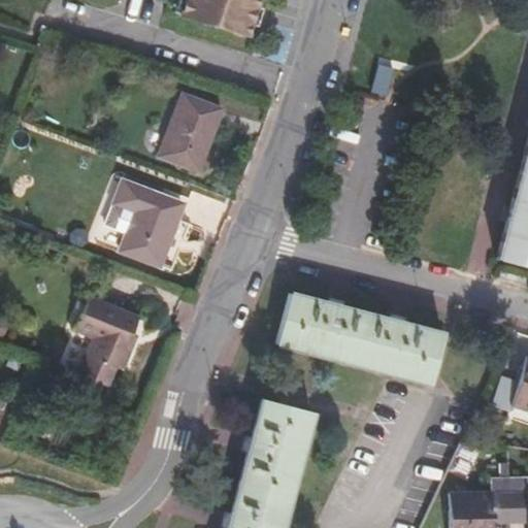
[(180,0),(176,15),(244,36),(248,26),(255,1),(255,0),(180,0)]
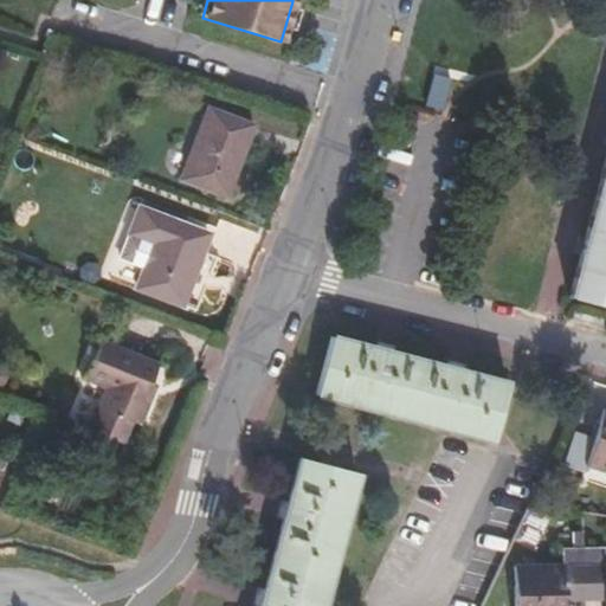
[(206,105),(179,178),(225,198),(253,124),(206,105)]
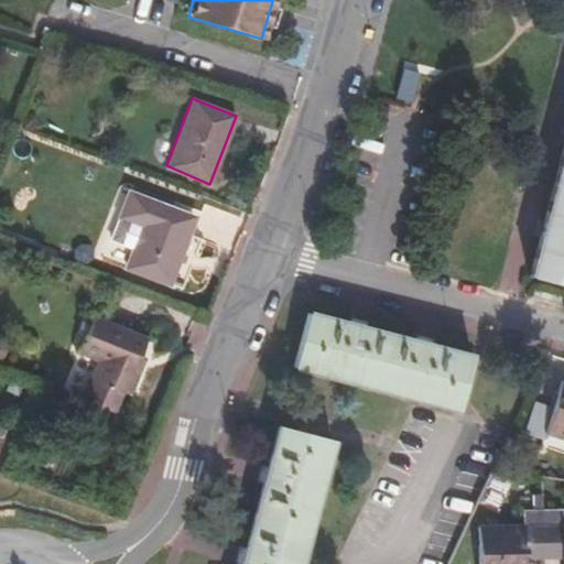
[(563,140),(562,150),(545,214),(539,238),(529,275),(563,284),(563,140)]
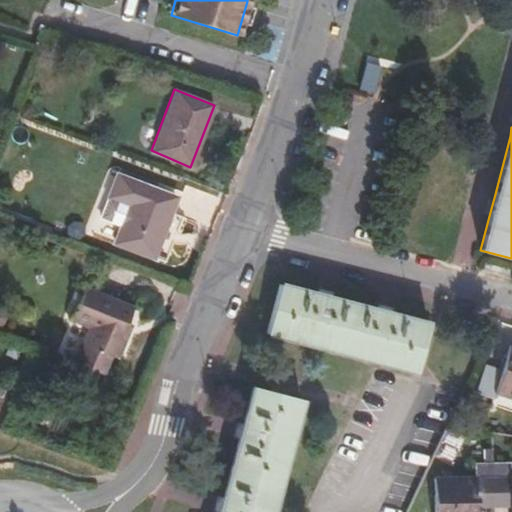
[(177,198),(116,174),(99,220),(119,228),(113,244),(154,259),(177,198)]
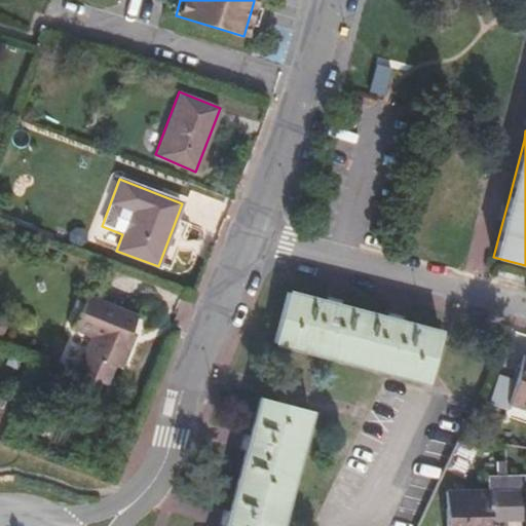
[(426,383),(441,331),(406,322),(385,316),(339,304),(324,300),(288,291),(273,343),(426,383)]
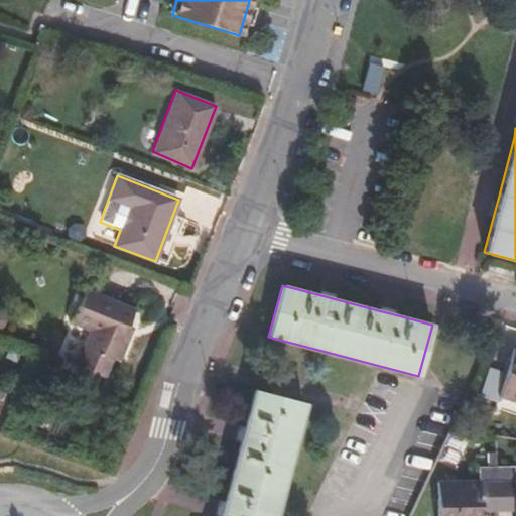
[(120,362),(128,341),(122,339),(129,325),(134,308),(85,288),(72,321),(89,330),(75,366),(105,379),(112,359),(120,362)]
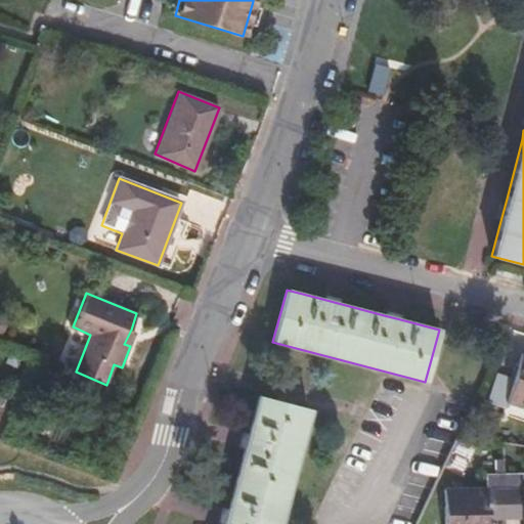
[(135,332),(131,330),(124,344),(130,346),(135,332)]
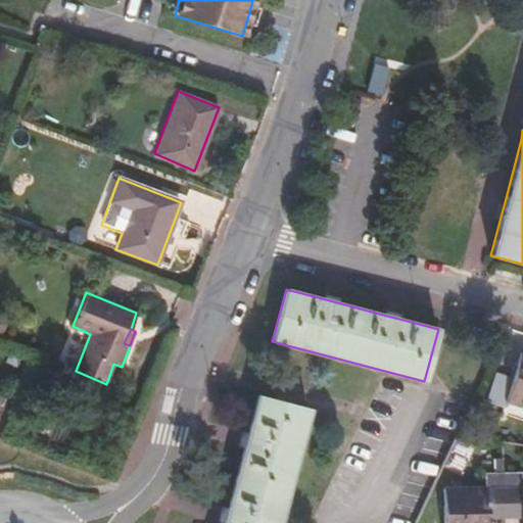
[(522,352),(520,351),(512,377),(494,372),(486,399),(503,405),(505,400),(522,406),(522,352)]
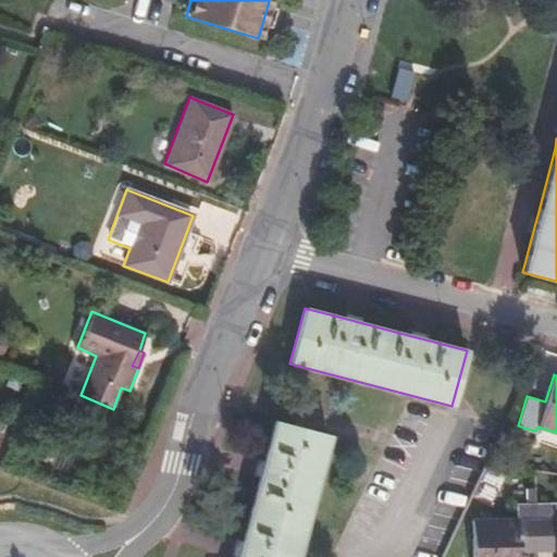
[(237,556),(236,556),(294,556),(327,434),(274,420),(263,462),(259,478),(243,539),(237,556)]
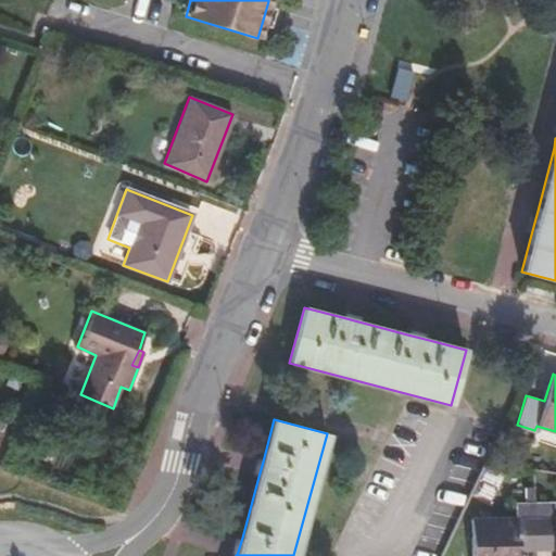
[(555,555),(555,515),(555,516),(554,501),(514,503),(514,516),(468,517),(469,555),(516,555),(517,534),(554,533),(553,555),(555,555)]
